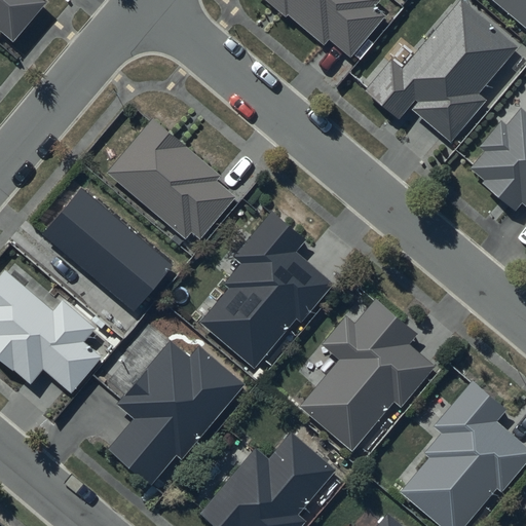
[(0,0),(0,26),(12,37),(46,0),(0,0)]
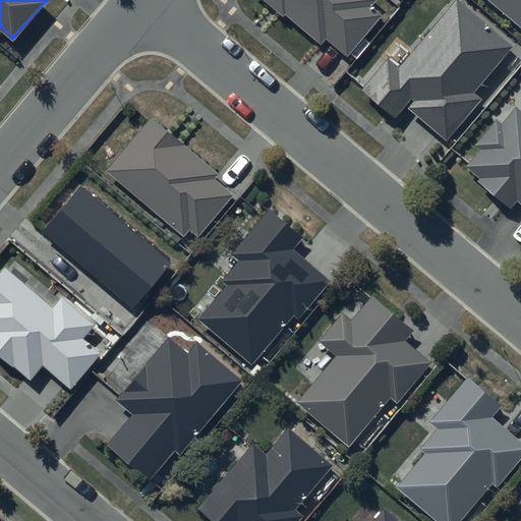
[(327,36),(347,52),(382,14),(370,5),(374,0),(267,0),(321,43),(327,36)]
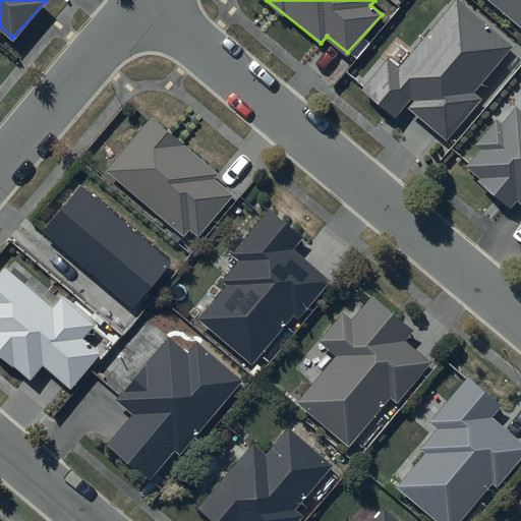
[(514,47),(458,0),(456,0),(399,68),(388,58),(361,90),(395,117),(406,105),(448,139),(481,99),(475,93),(514,47)]
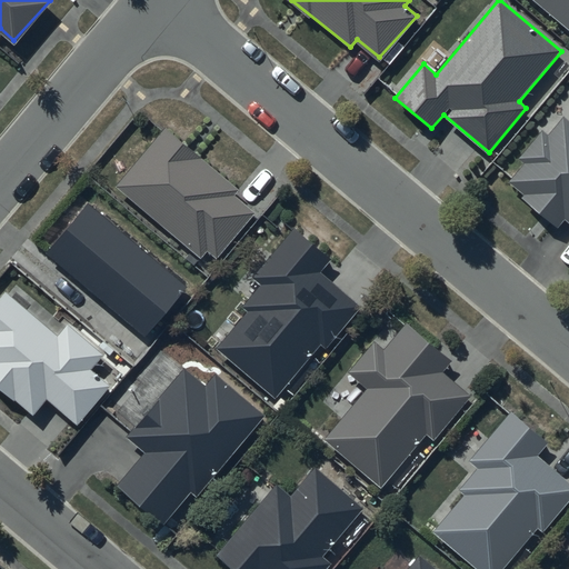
[(568,0),(536,0),(568,27),(568,0)]
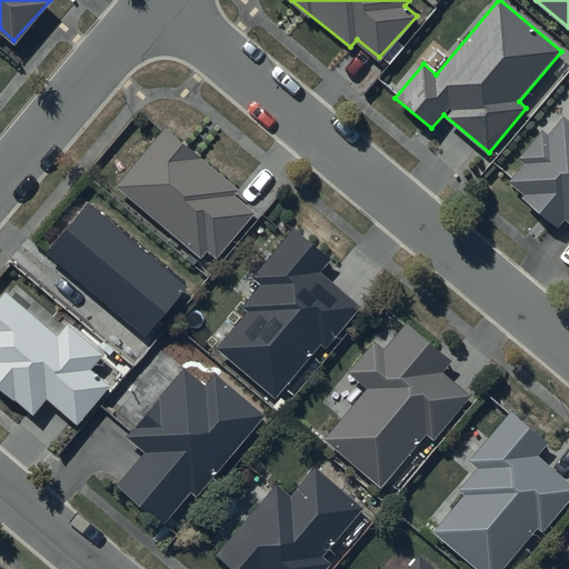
[(566,216),(568,218),(568,117),(562,112),(547,131),(541,127),(517,158),(522,161),(508,180),(523,192),(520,196),(558,225),(566,216)]
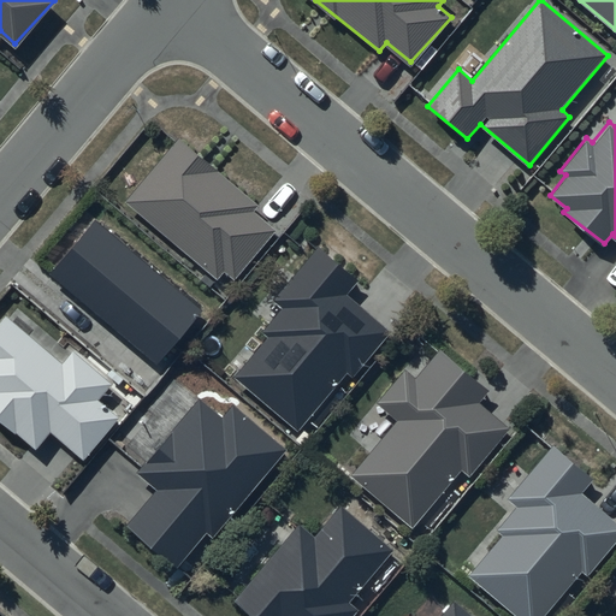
[(258,206),(179,138),(125,202),(217,280),(224,272),(234,280),(276,231),(253,211),(258,206)]
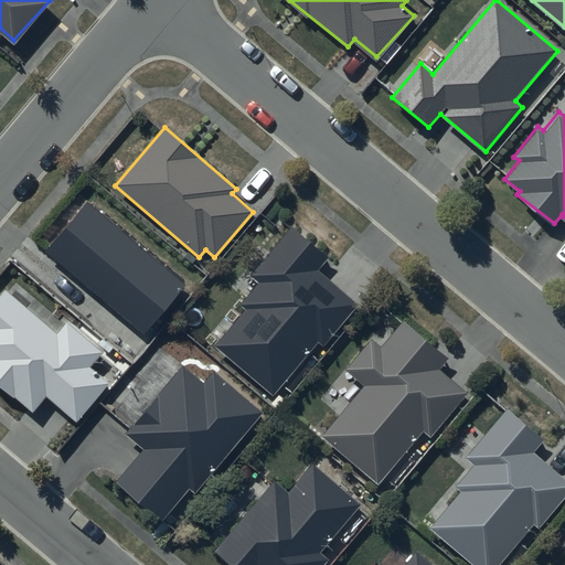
[(48,248),(142,328),(184,281),(87,200),(48,248)]
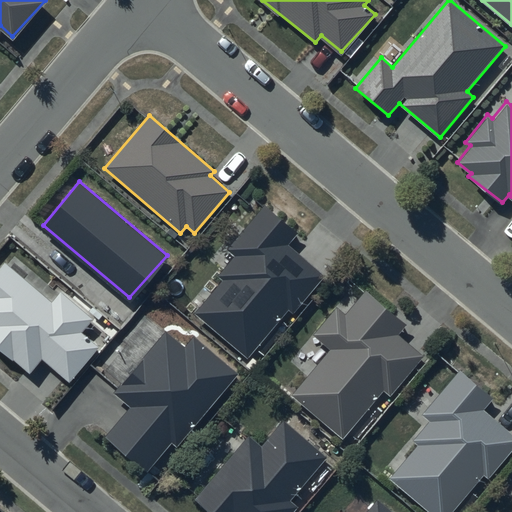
[(298,233),(265,205),(227,249),(236,257),(218,277),(223,281),(195,313),(247,357),(288,310),(293,314),(325,276),(288,245),(298,233)]
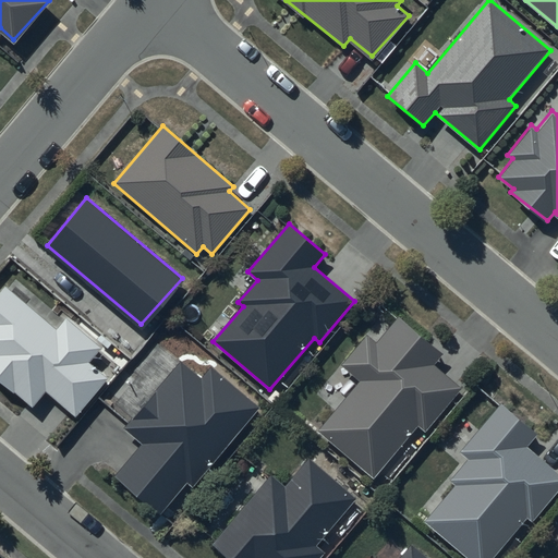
[(47,388),(75,412),(108,373),(92,361),(102,346),(65,315),(57,327),(7,284),(0,291),(0,377),(33,404),(47,388)]
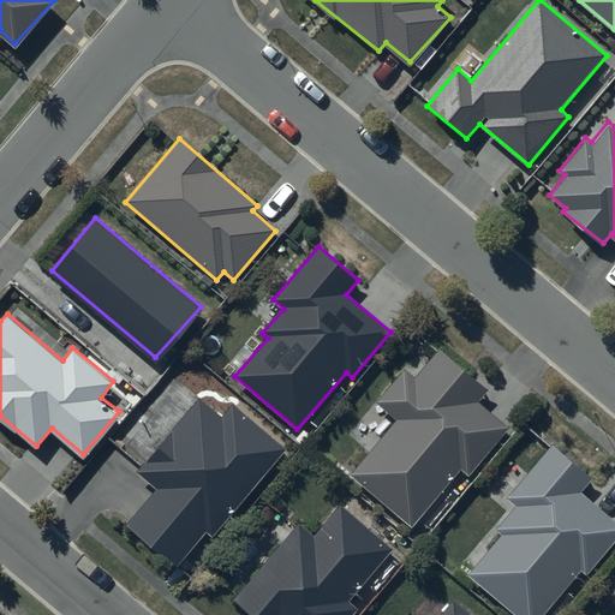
[(352,471),(412,521),(461,465),(469,471),(508,424),(478,399),(488,387),(440,346),(417,375),(406,366),(377,400),(398,417),(352,471)]
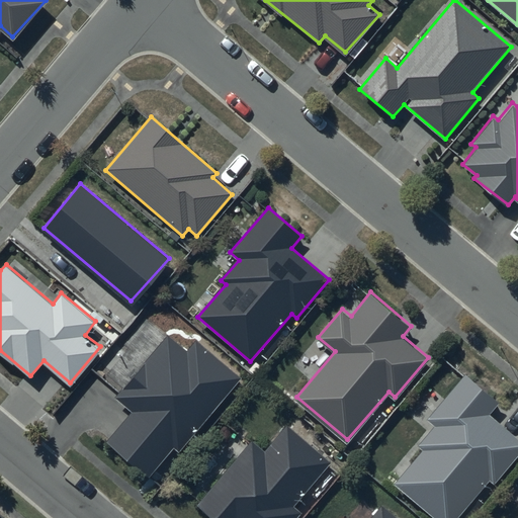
[(187,352),(167,335),(114,397),(131,412),(106,441),(149,478),(172,447),(180,453),(242,378),(197,341),(187,352)]
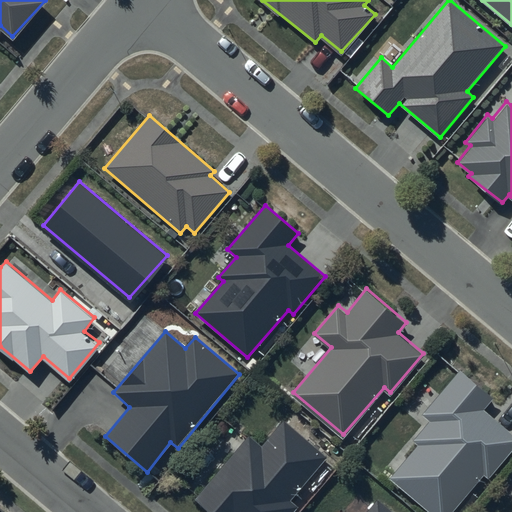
[(494,398),(459,370),(421,415),(429,422),(413,441),(418,445),(389,478),(429,511),(450,511),(483,474),(488,478),(511,450),(511,434),(483,411),(494,398)]
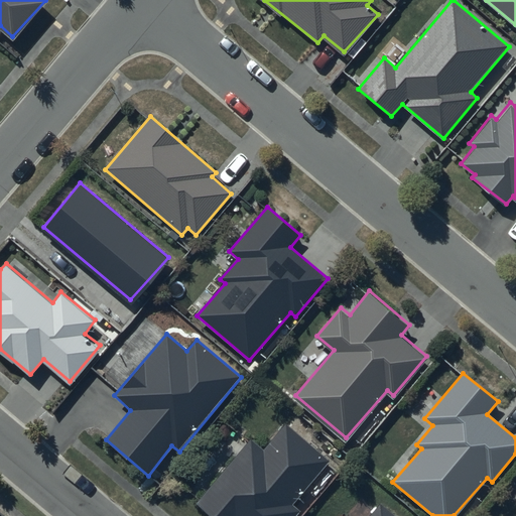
[(330,462),(285,423),(262,449),(251,439),(197,503),(212,515),(296,515),(300,511),(292,504),(330,462)]
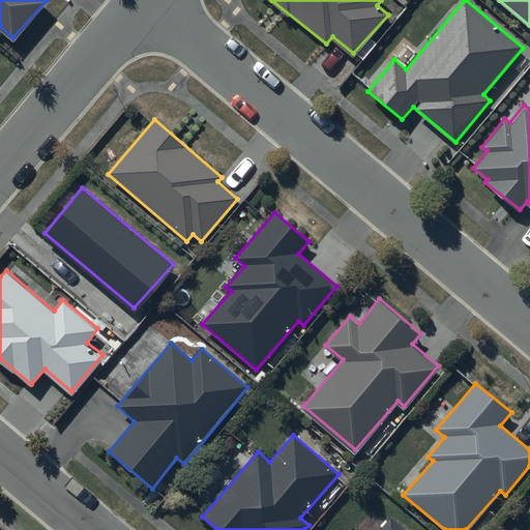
[(405,529),(390,517),(378,529),(405,529)]
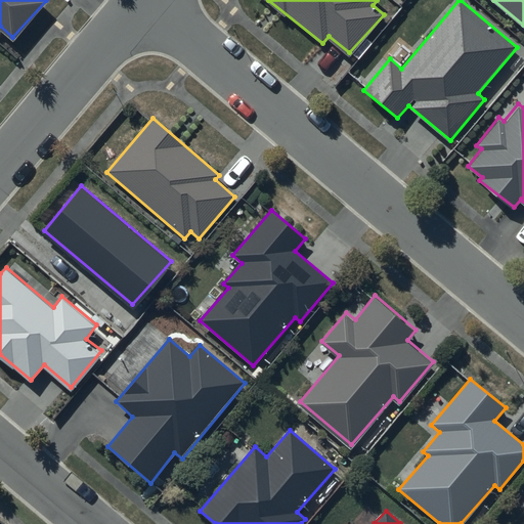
All buildings are outlined.
